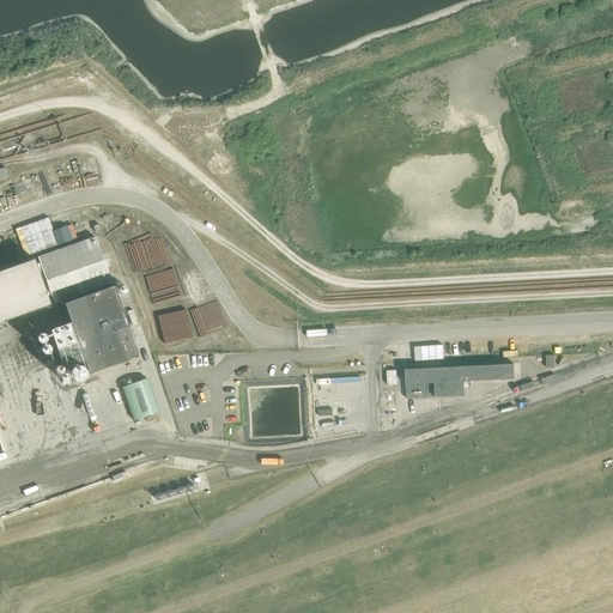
[(110,283),(95,237),(37,258),(40,263),(42,273),(53,303),(92,290),(104,285),(110,283)]
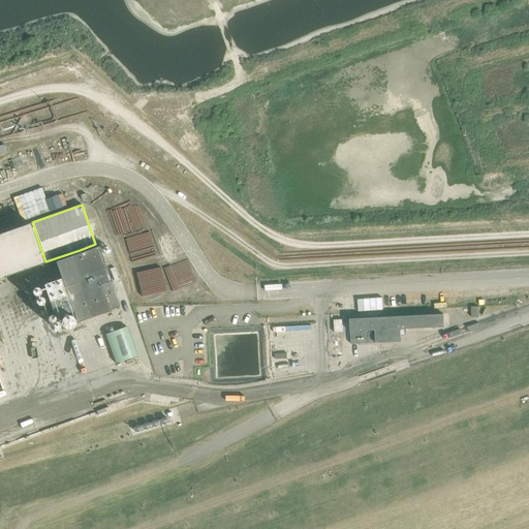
[(111,236),(131,230),(126,207),(105,211),(111,236)]
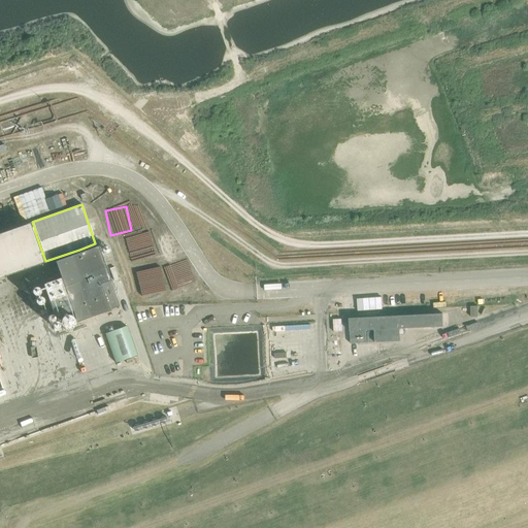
[(29,223),(0,232),(0,276),(42,262),(34,236),(36,235),(34,227),(31,228),(29,223)]
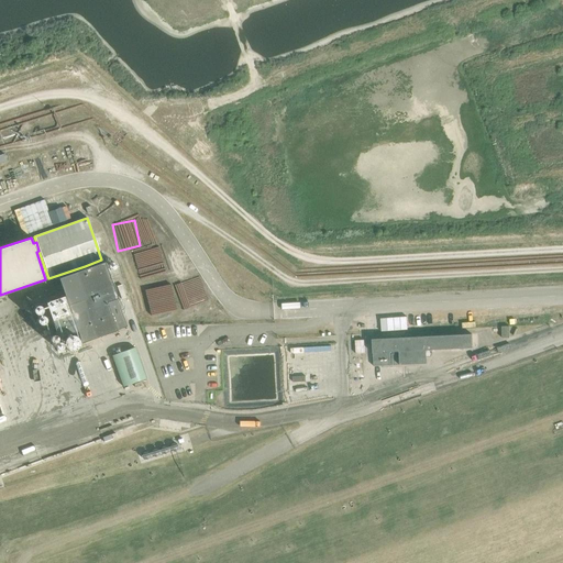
[(159,245),(134,252),(141,278),(166,272),(159,245)]
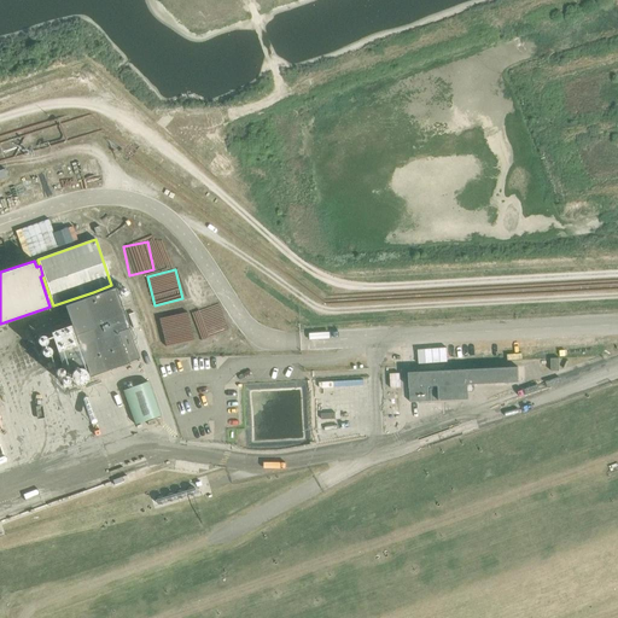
[(127,362),(116,332),(128,328),(114,287),(106,290),(105,287),(93,292),(94,295),(63,305),(88,377),(127,362)]
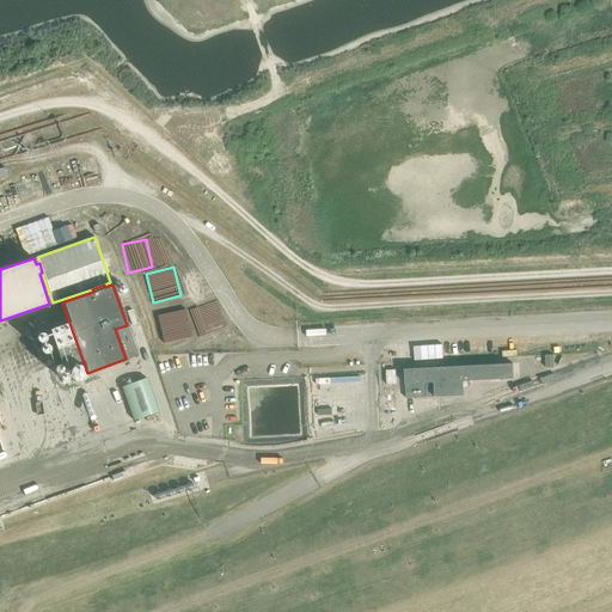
[(187,308),(158,314),(164,341),(193,335),(187,308)]
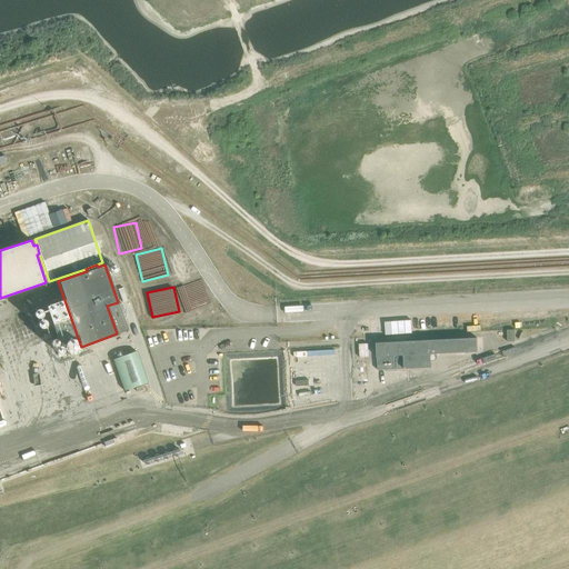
[(483,349),(482,337),(470,337),(430,340),(431,359),(436,359),(436,351),(477,349),(483,349)]
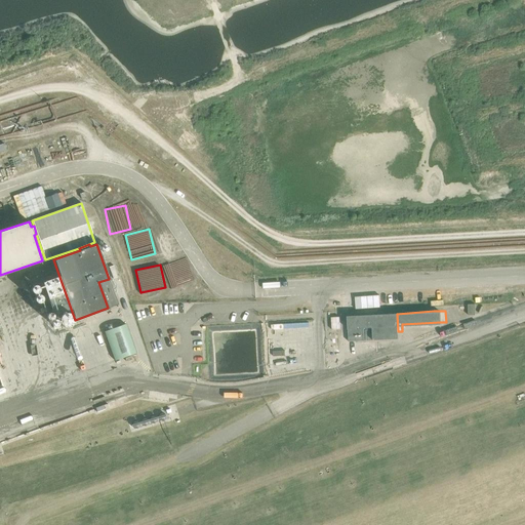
[(398,339),(398,331),(397,314),(348,316),(349,341),(398,339)]
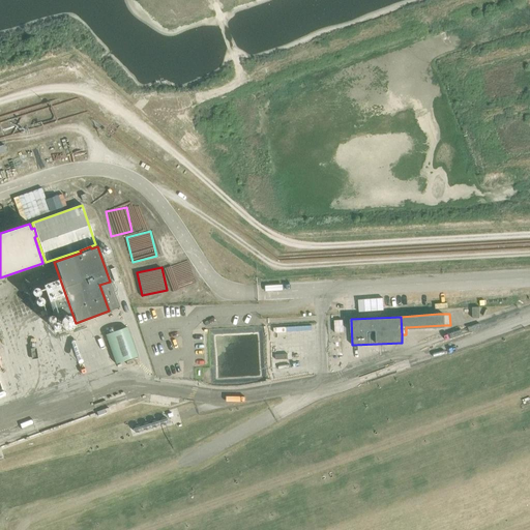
[(343,332),(343,321),(343,320),(337,320),(333,320),(334,333),(341,332),(343,332)]
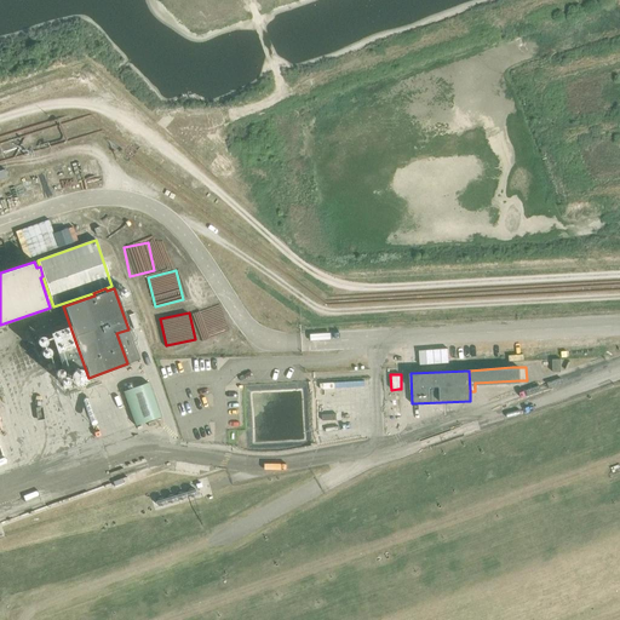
[(147,380),(121,389),(133,423),(159,414),(147,380)]
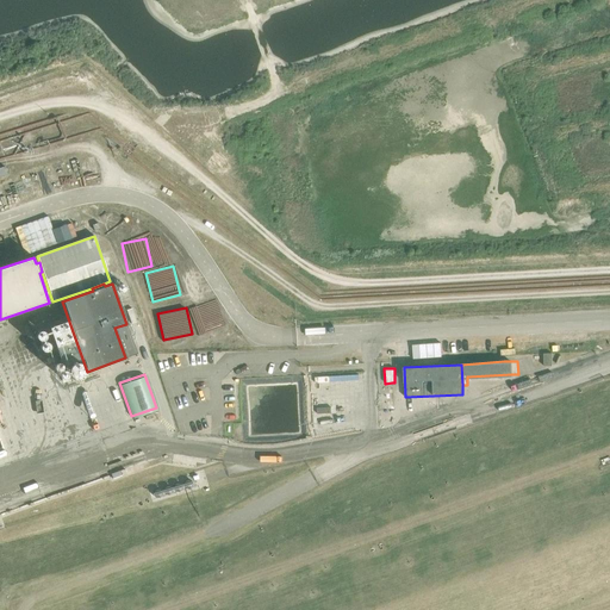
[(0,473),(27,466),(12,416),(0,419),(0,473)]
